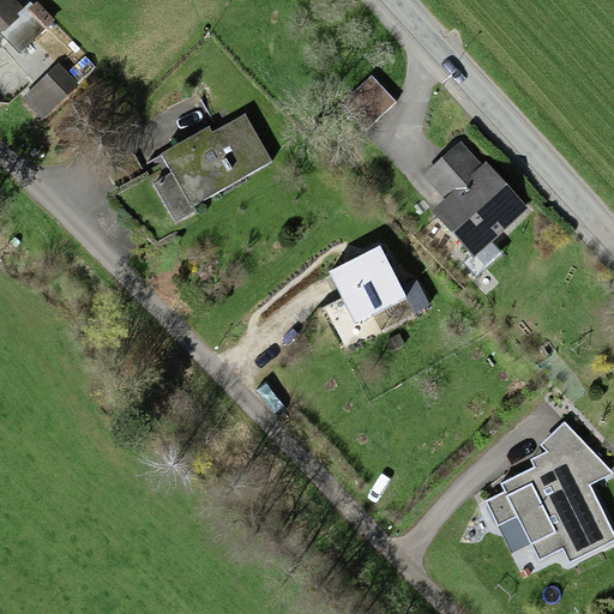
[(17,0),(0,0),(0,30),(25,7),(17,0)]
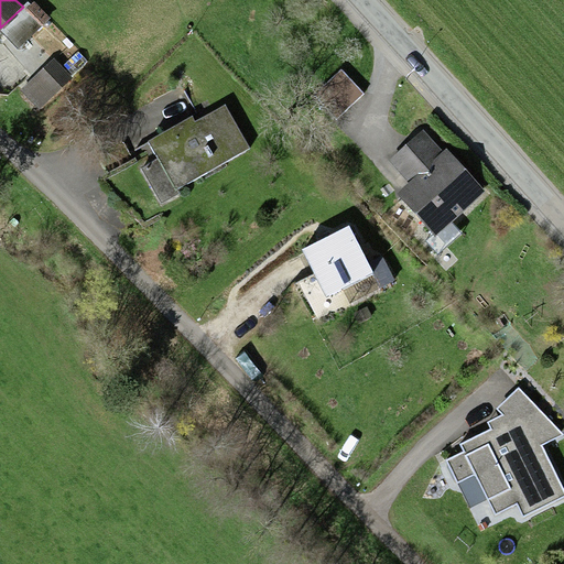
[(33,0),(24,10),(41,26),(50,18),(33,0)]
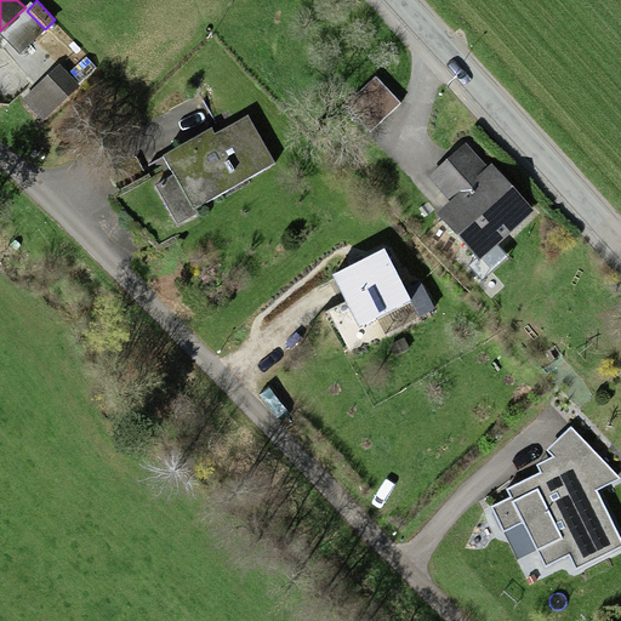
[(60,63),(22,100),(43,121),(80,85),(60,63)]
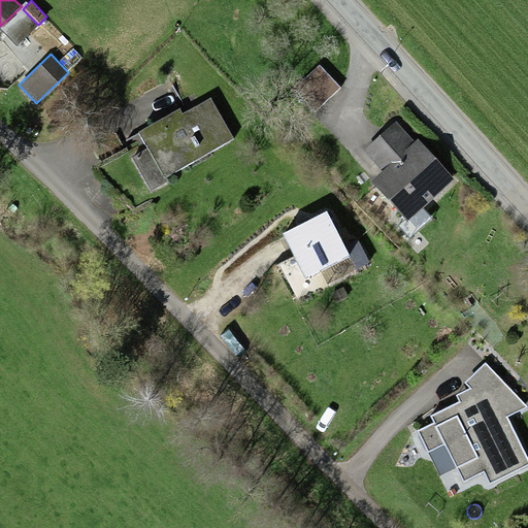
[(340,88),(319,64),(293,88),(315,111),(340,88)]
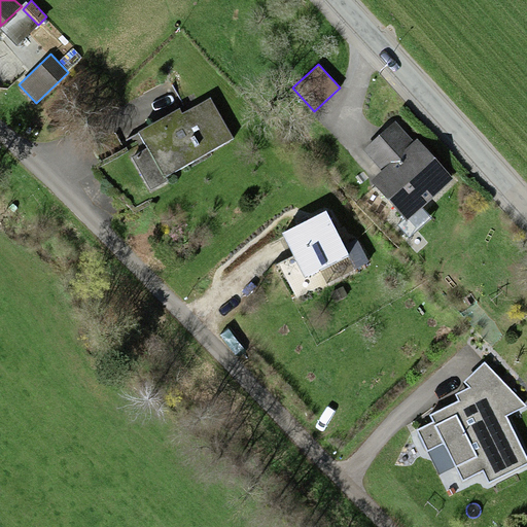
[(148,147),(165,177),(235,138),(210,96),(182,112),(179,108),(139,132),(148,147)]
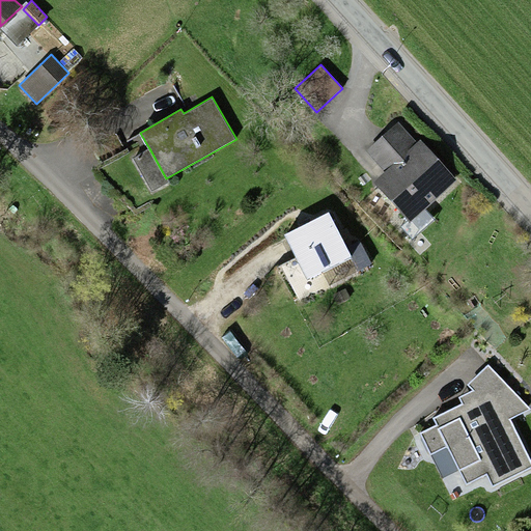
[(416,141),(398,121),(366,150),(385,172),(374,182),(410,221),(456,179),(419,138),(416,141)]
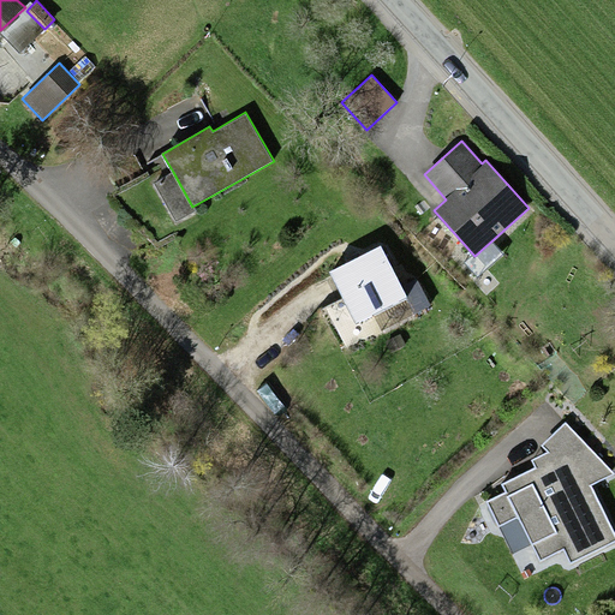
[(192,207),(173,172),(153,184),(175,222),(195,210),(192,207)]
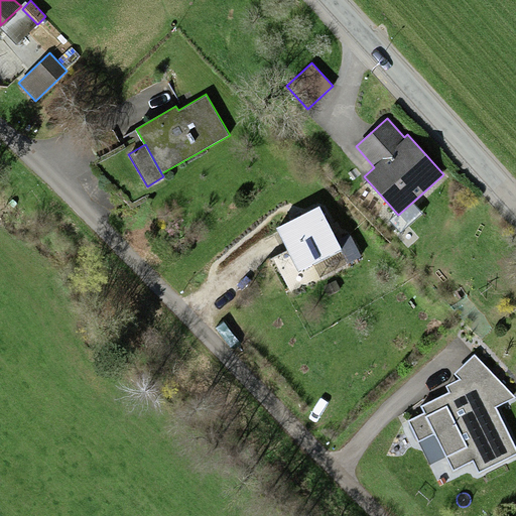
[(320,205),(275,227),(298,272),(343,249),(349,261),(361,255),(349,232),(337,237),(320,205)]
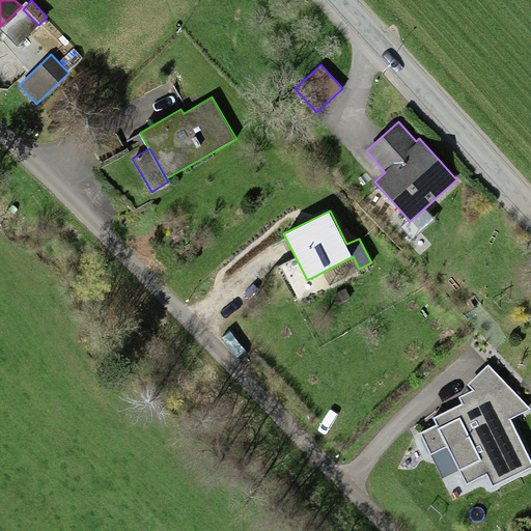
[(435,424),(419,432),(443,478),(459,470),(467,483),(486,474),(493,485),(530,466),(530,463),(508,420),(529,409),(488,364),(468,385),(473,390),(457,396),(462,403),(431,419),(435,424)]
